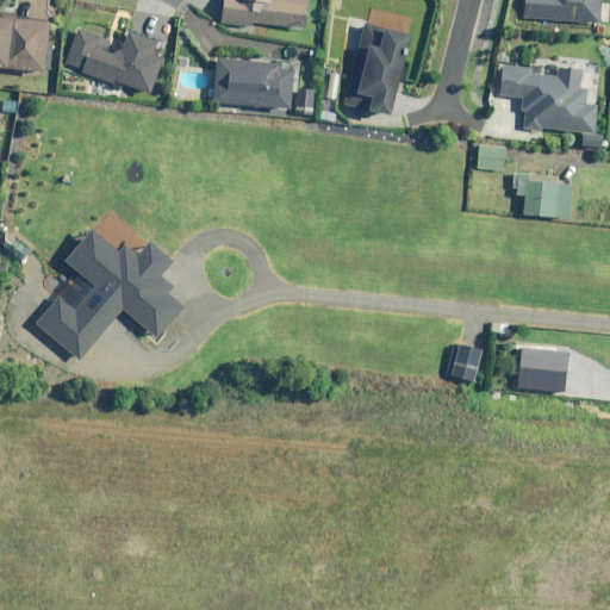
[(223,0),(221,20),(251,24),(253,20),(306,26),(309,0),(223,0)]
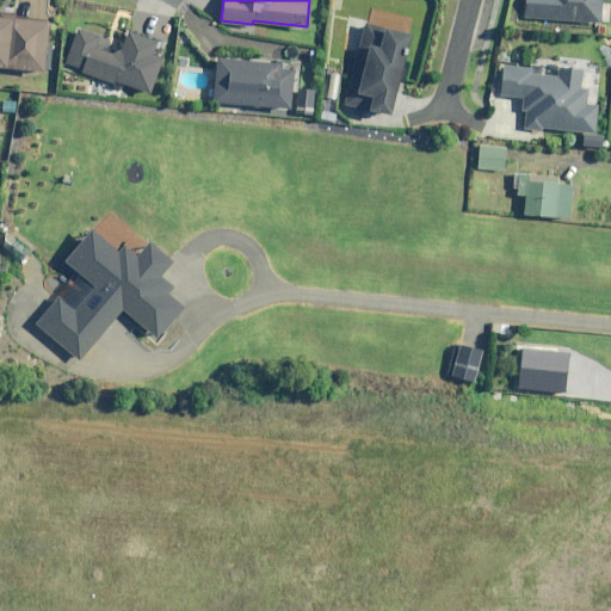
[(526,0),(525,18),(600,25),(602,0),(526,0)]
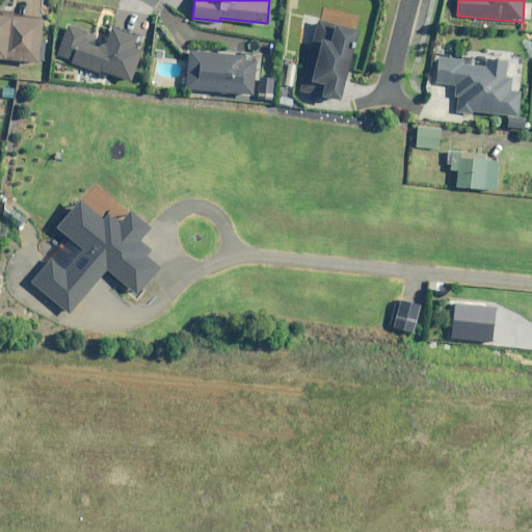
[(0,57),(1,57),(40,61),(42,41),(43,26),(44,18),(14,15),(15,10),(0,8),(0,57)]
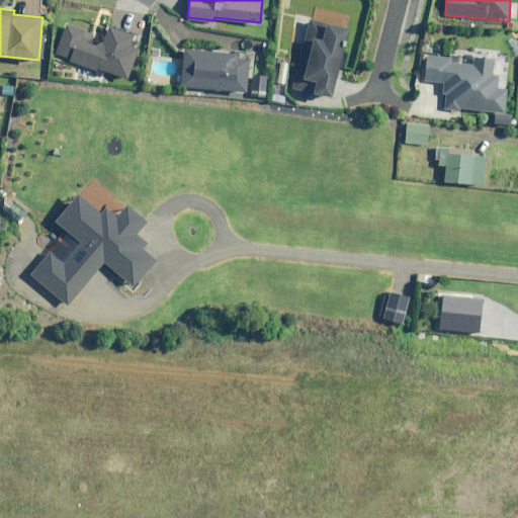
[(347,29),(311,20),(293,89),(331,98),(347,29)]
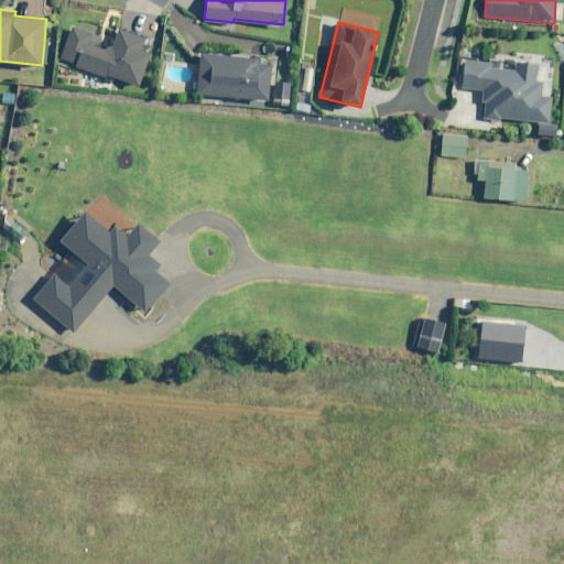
[(96,45),(87,42),(91,32),(72,24),(71,30),(61,56),(76,62),(75,64),(86,68),(106,76),(107,73),(115,76),(139,85),(151,53),(148,51),(142,49),(147,36),(140,34),(119,26),(112,44),(106,49),(96,45)]
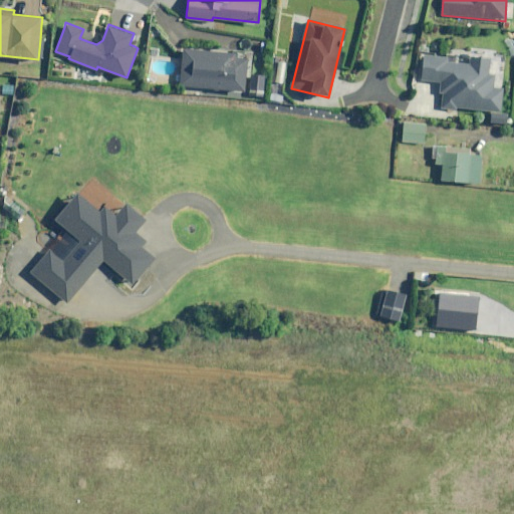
[(204,86),(245,90),(249,57),(236,56),(237,52),(183,47),(182,51),(179,84),(182,84),(204,86)]
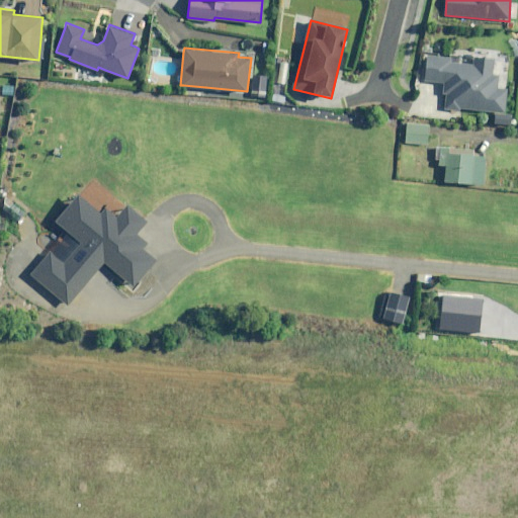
[(453,58),(427,57),(425,84),(446,86),(444,108),(496,112),(495,123),(512,124),(513,115),(504,114),(506,89),(497,89),(497,76),(493,76),(494,60),(472,58),(472,65),(452,64),(453,58)]
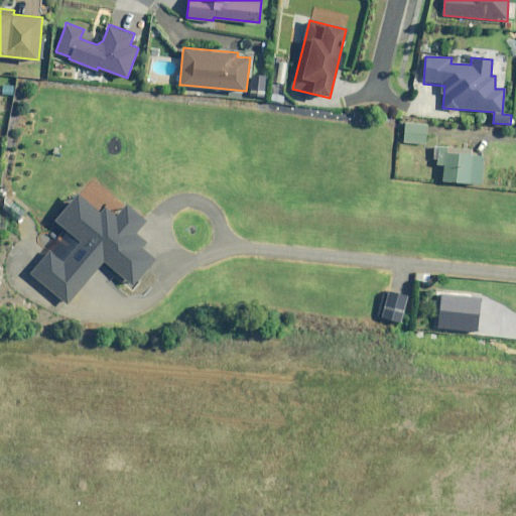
[(266,75),(264,75),(252,74),(250,92),(250,94),(264,96),(266,75)]
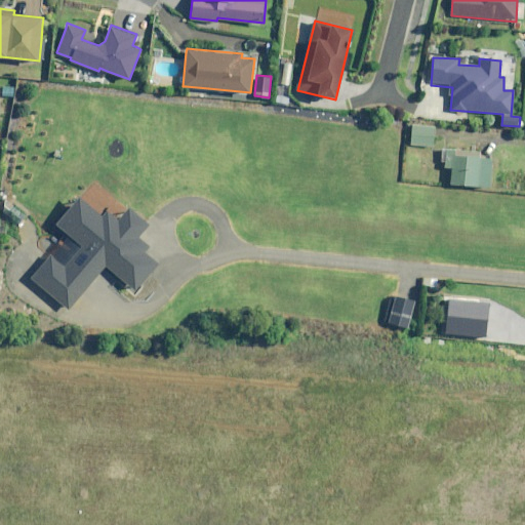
[(436,129),(413,127),(411,146),(434,148),(436,129)]
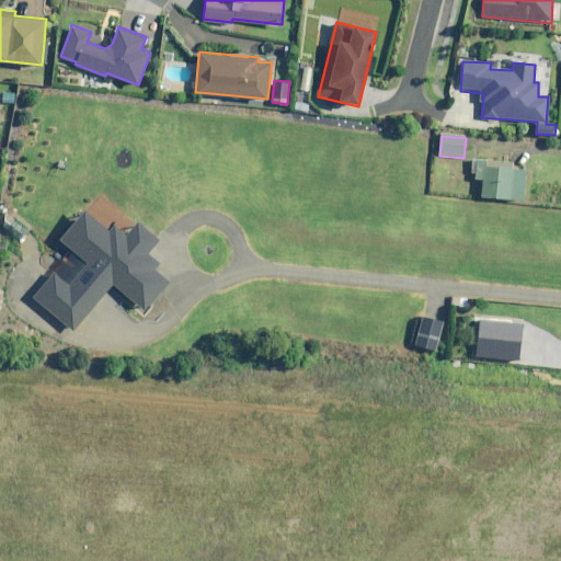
[(513,168),(514,161),(472,158),(471,171),(476,171),(476,178),(483,179),(481,196),(525,199),(528,169),(521,168),(513,168)]
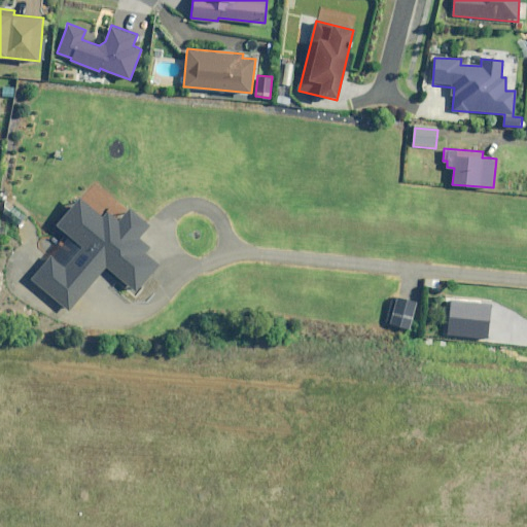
[(25,278),(63,309),(101,262),(132,288),(154,261),(129,239),(146,218),(125,201),(108,220),(78,197),(58,221),(82,242),(65,264),(48,250),(25,278)]
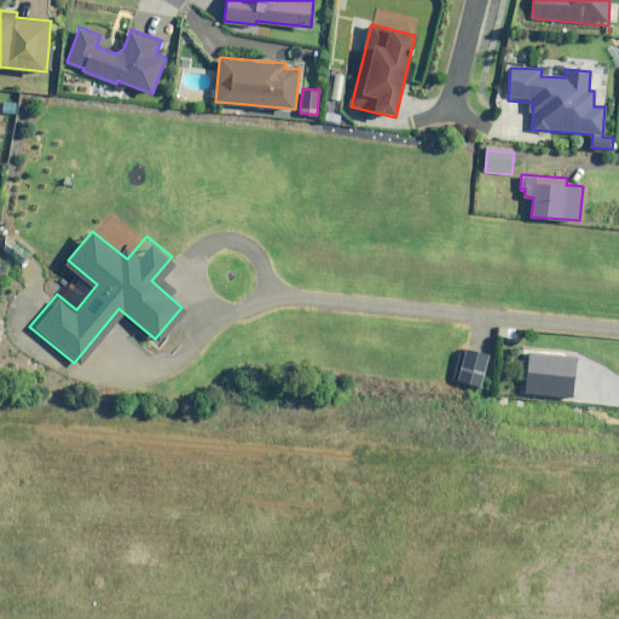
[(466,350),(457,382),(480,388),(489,356),(466,350)]
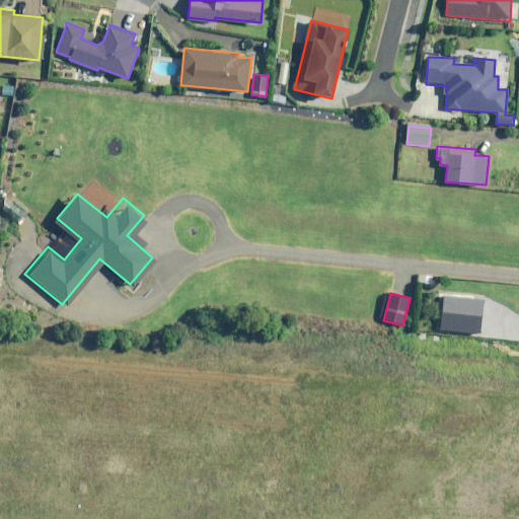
[(443,297),(441,330),(480,334),(484,300),(443,297)]
